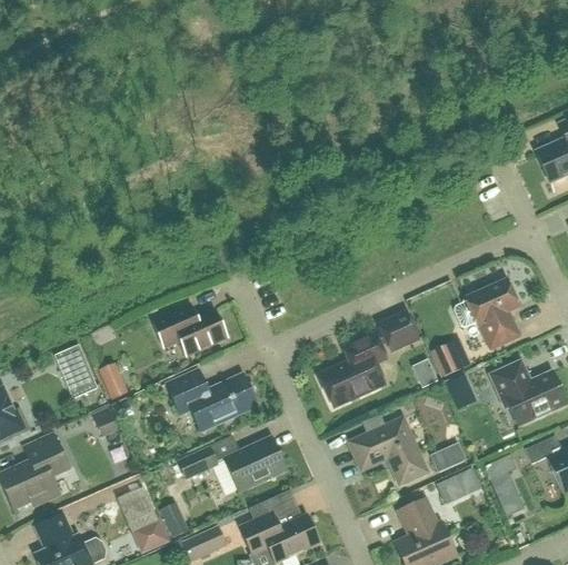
[(567,120),(559,124),(566,138),(536,151),(549,181),(567,172),(567,120)]
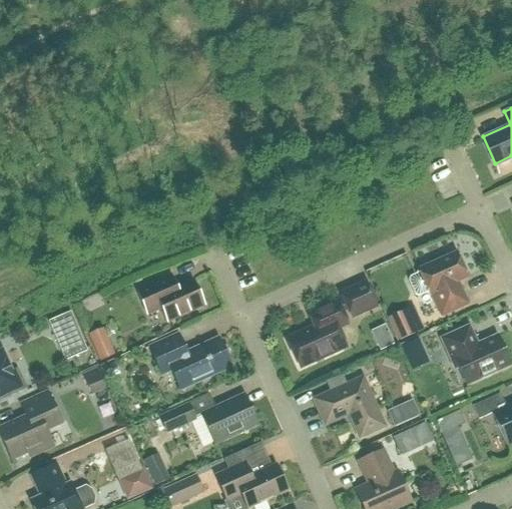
[(468,302),(458,280),(467,276),(456,252),(420,269),(421,271),(411,275),(409,279),(416,294),(420,295),(430,290),(430,292),(432,291),(442,314),(468,302)]
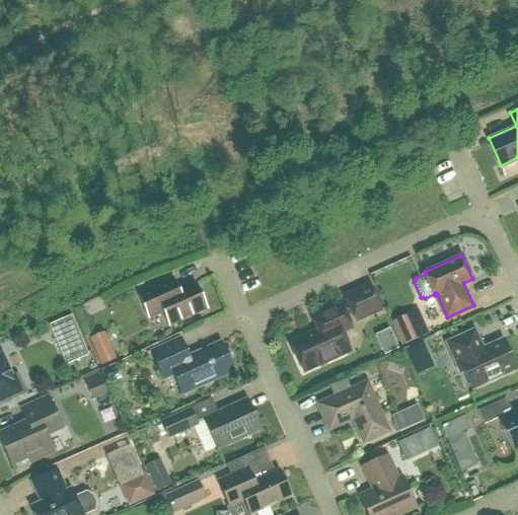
[(196,282),(179,289),(174,278),(166,281),(139,294),(149,316),(163,309),(170,323),(207,307),(196,282)]
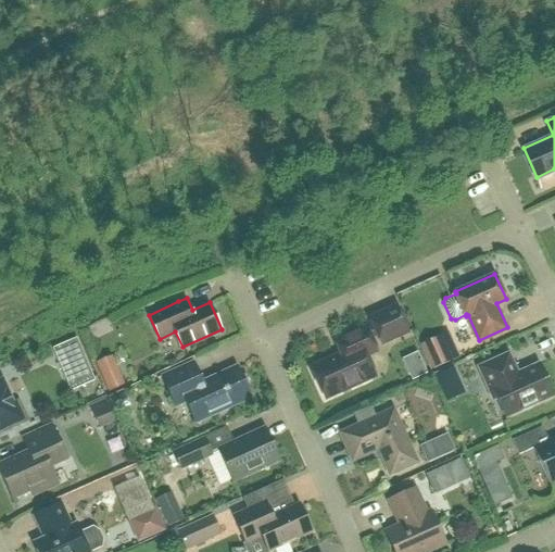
[(408,330),(396,304),(370,316),(375,325),(367,328),(366,325),(336,339),(342,352),(312,366),(326,397),(375,374),(366,354),(377,350),(370,336),(378,333),(382,342),(408,330)]
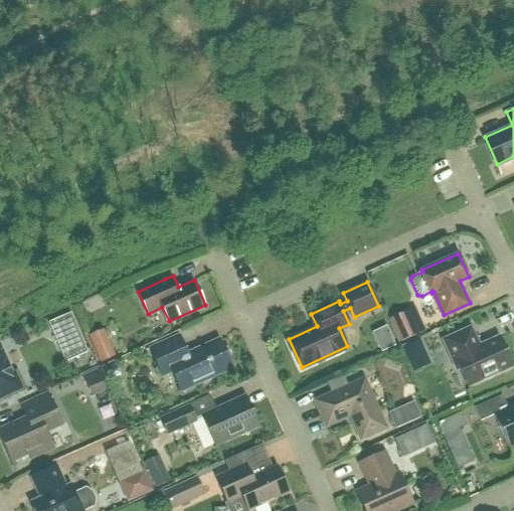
[(401,339),(421,330),(411,307),(391,316),(401,339)]
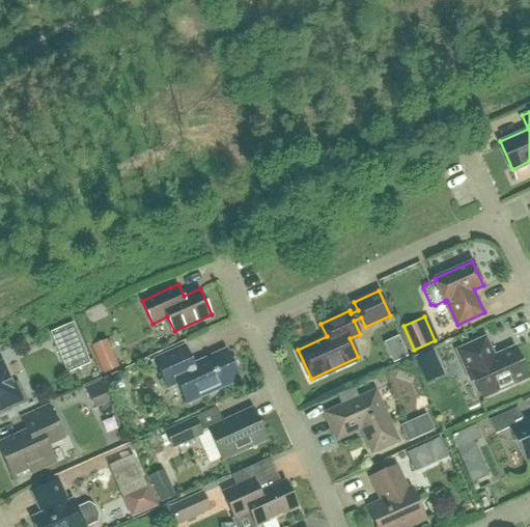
[(91,361),(74,321),(53,330),(58,341),(63,339),(72,358),(71,359),(75,368),(91,361)]
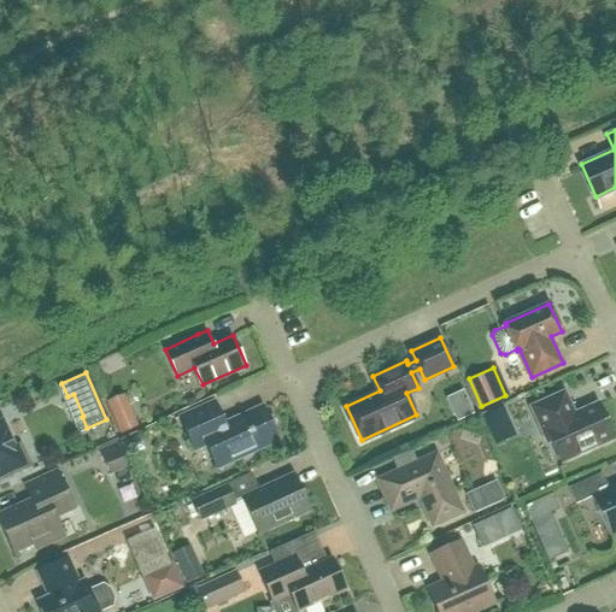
[(139,424),(124,390),(106,399),(121,433),(139,424)]
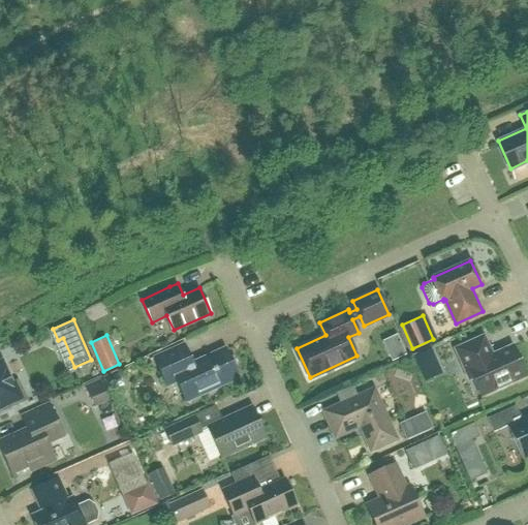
[(493,354),(484,335),(456,348),(465,368),(468,366),(482,395),(527,375),(514,344),(493,354)]
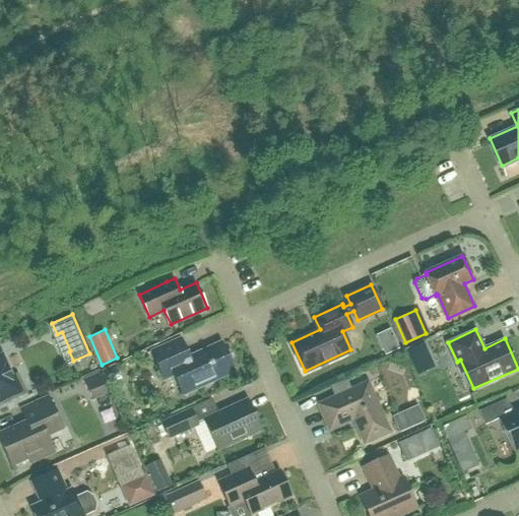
[(190,356),(181,337),(151,350),(165,378),(174,374),(183,394),(236,371),(221,341),(190,356)]
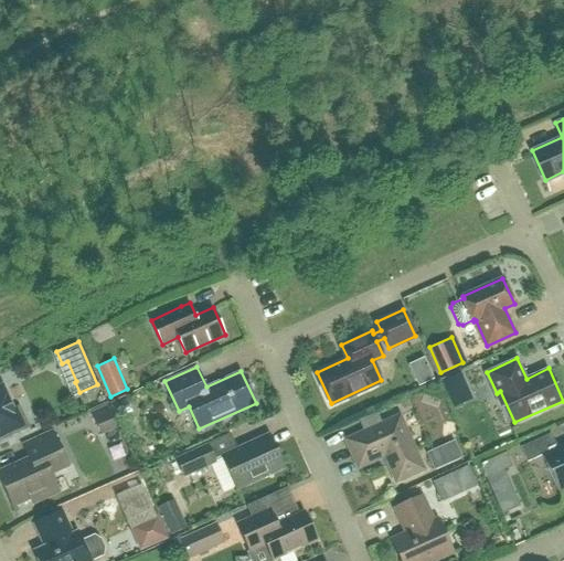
[(429,369),(414,376),(418,384),(434,378),(429,369)]
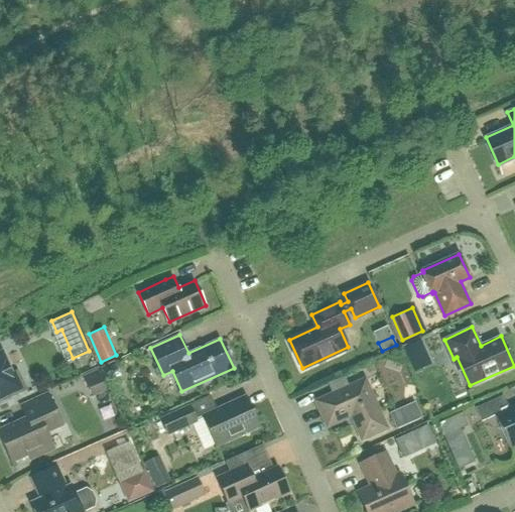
[(0,352),(0,396),(2,396),(3,399),(26,388),(18,370),(12,373),(3,351),(0,352)]
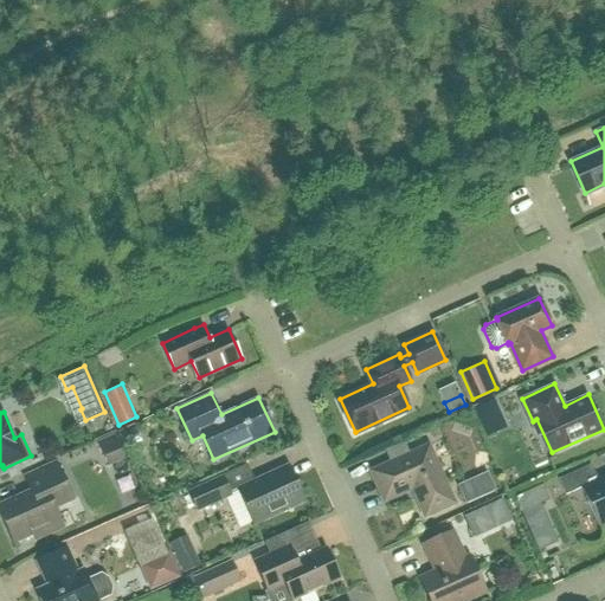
[(109,465),(127,457),(116,432),(97,440),(109,465)]
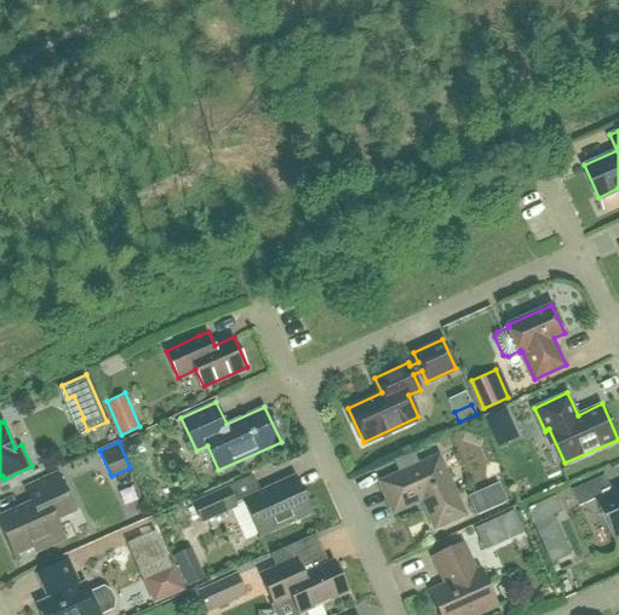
[(465,513),(439,455),(382,481),(394,510),(423,496),(436,526),(465,513)]
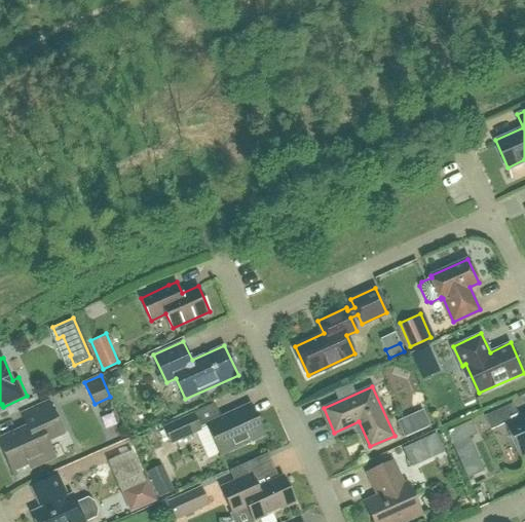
[(55,457),(48,439),(64,432),(49,400),(22,412),(28,425),(0,438),(0,441),(15,476),(16,475),(11,464),(28,457),(32,468),(55,457)]
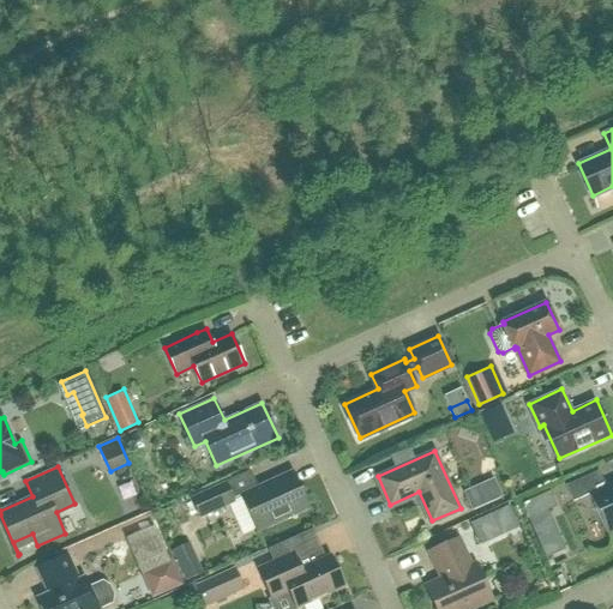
[(612,482),(607,484),(600,469),(566,483),(574,500),(590,493),(607,531),(612,529),(612,482)]
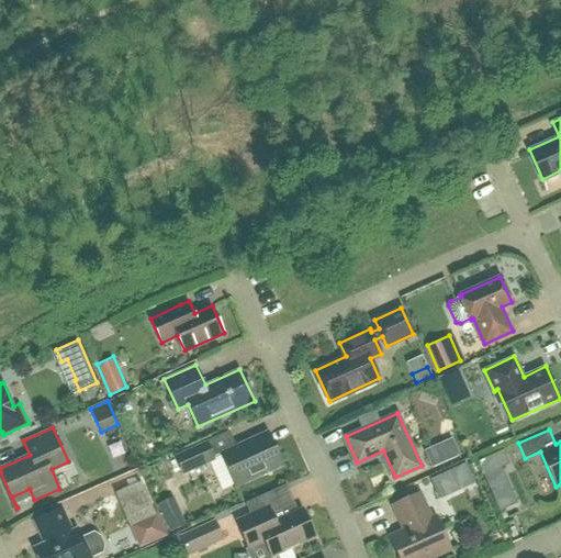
[(236,486),(283,464),(268,431),(221,453),(236,486)]
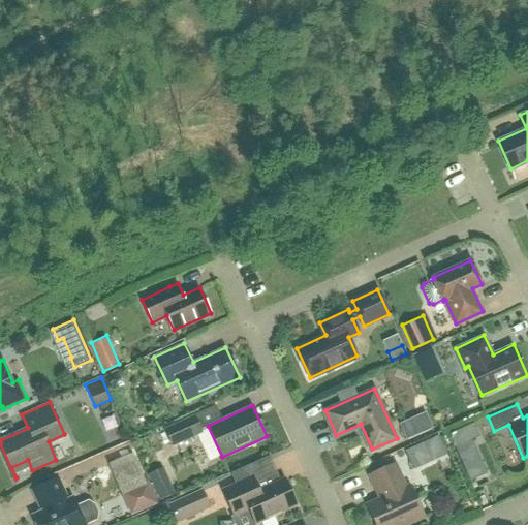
[(173,443),(202,431),(194,415),(166,429),(173,443)]
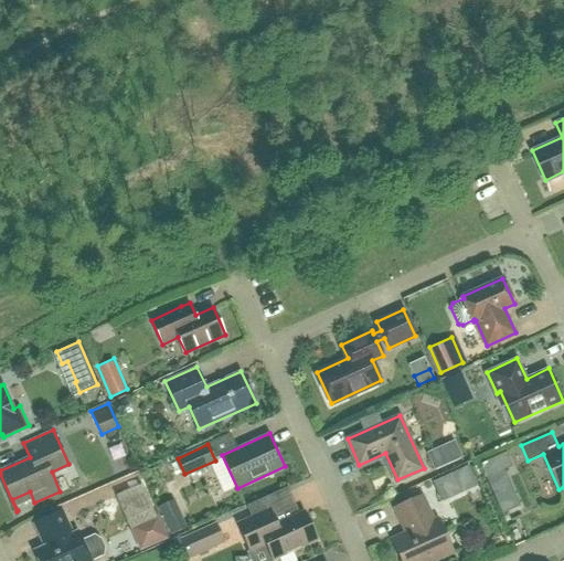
[(428,452),(436,468),(448,463),(440,446),(428,452)]
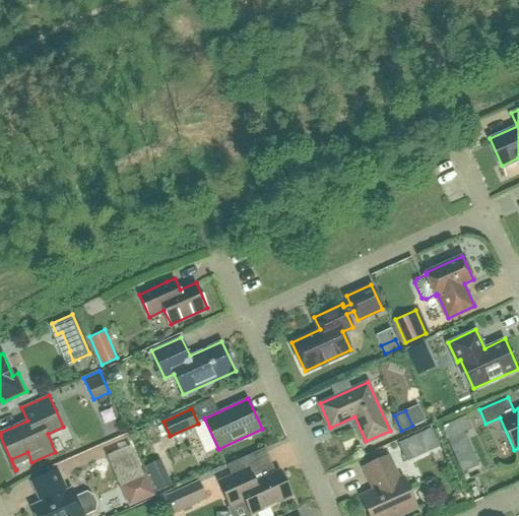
[(465,414),(442,425),(461,471),(478,464),(463,431),(470,428),(465,414)]
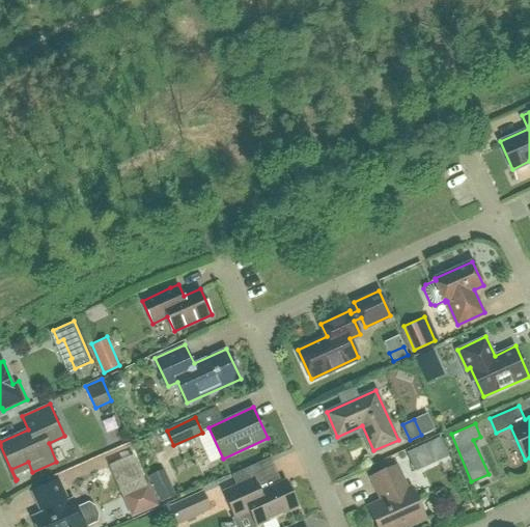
[(418,446),(407,451),(415,470),(426,465),(418,446)]
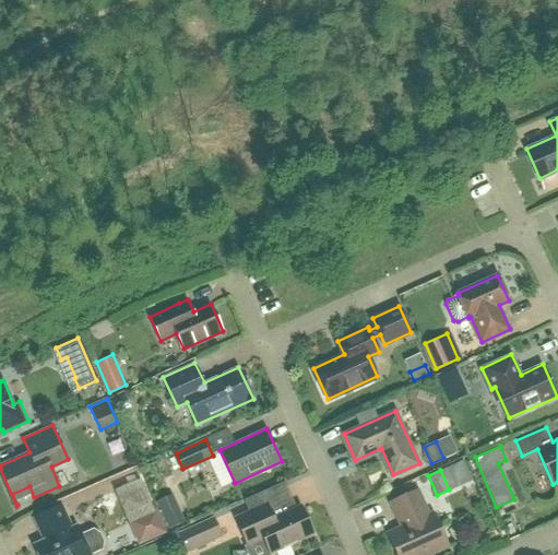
[(143,516),(155,510),(142,477),(120,487),(133,520),(143,516)]
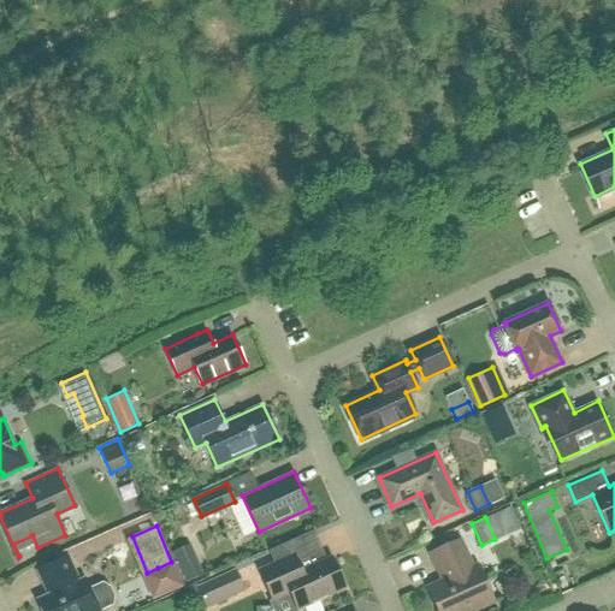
[(473,565),(461,538),(431,552),(443,579),(427,586),(438,610),(471,610),(495,600),(478,563),(473,565)]
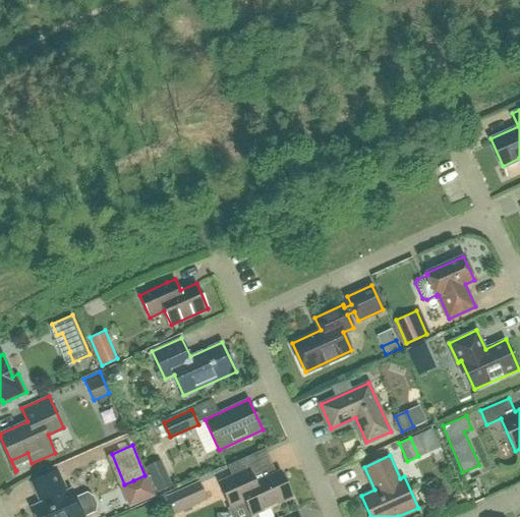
[(255,482),(249,468),(220,481),(231,508),(245,501),(252,515),(293,497),(281,470),(255,482)]
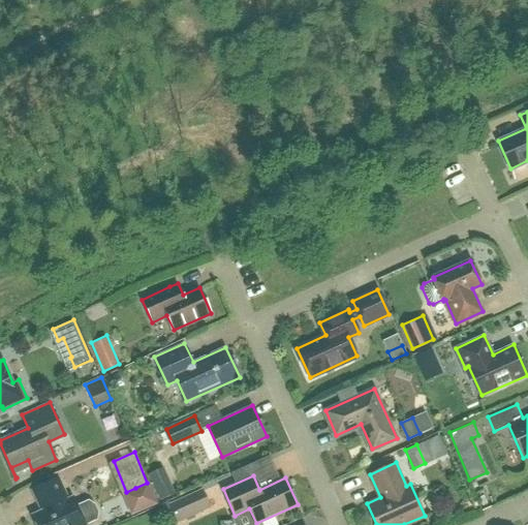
[(95,503),(89,499),(78,504),(73,496),(68,498),(59,476),(33,489),(42,511),(32,515),(36,524),(85,524),(86,524),(86,523),(97,518),(98,511),(95,503)]
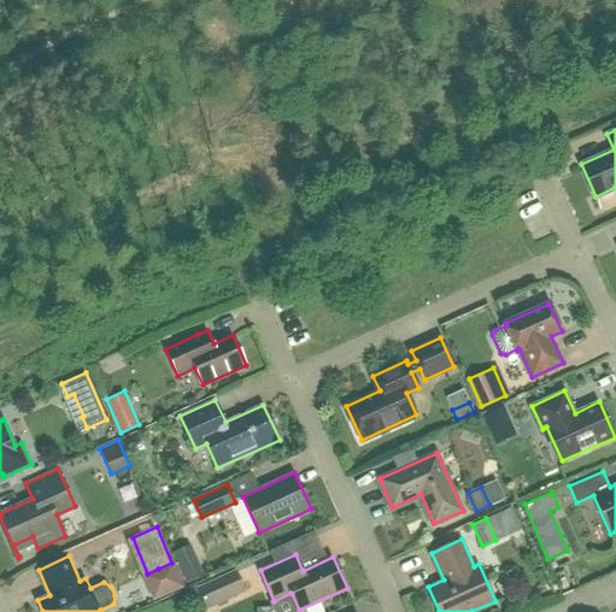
[(189,581),(203,575),(197,562),(185,568),(189,581)]
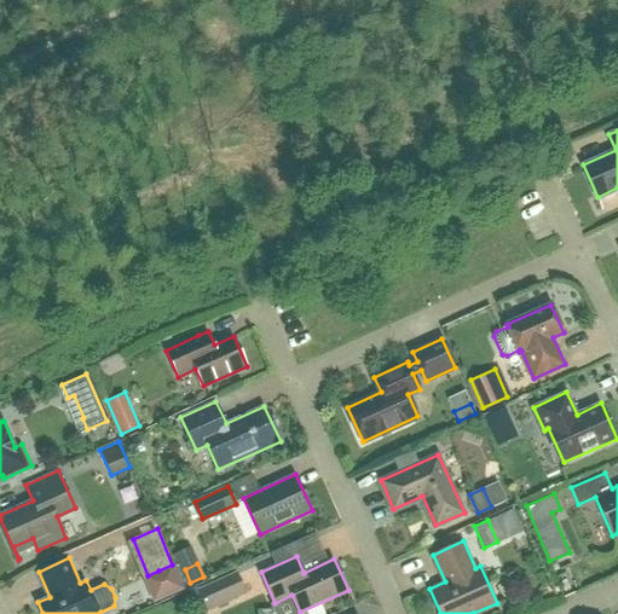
[(168,592),(182,586),(172,565),(159,571),(168,592)]
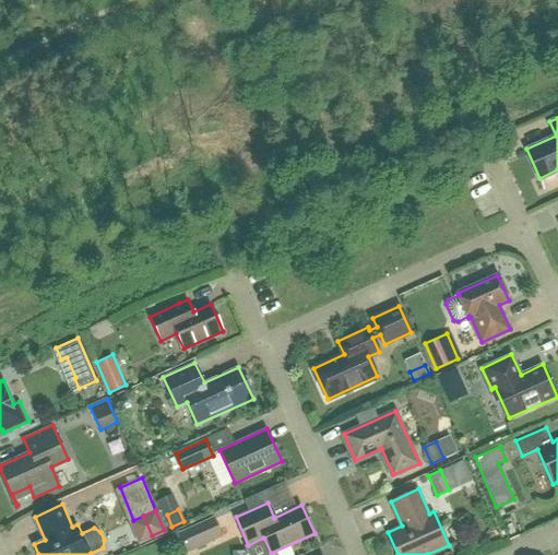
[(188,551),(223,534),(214,515),(178,531),(188,551)]
